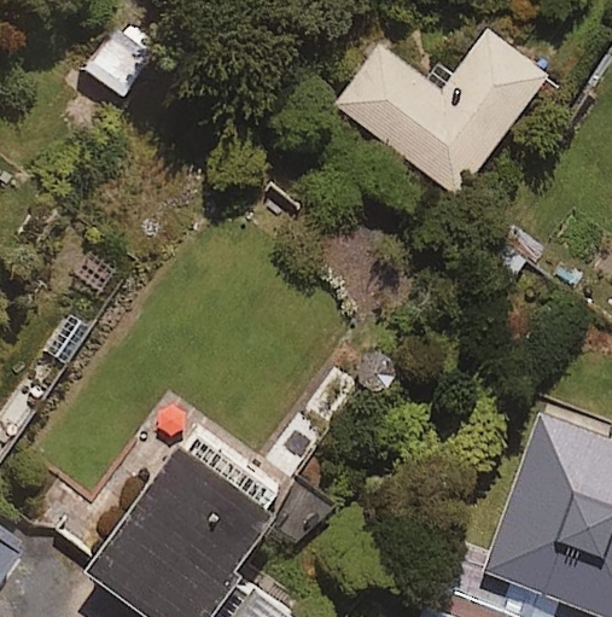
[(144,59),(103,30),(75,70),(116,99),(144,59)]
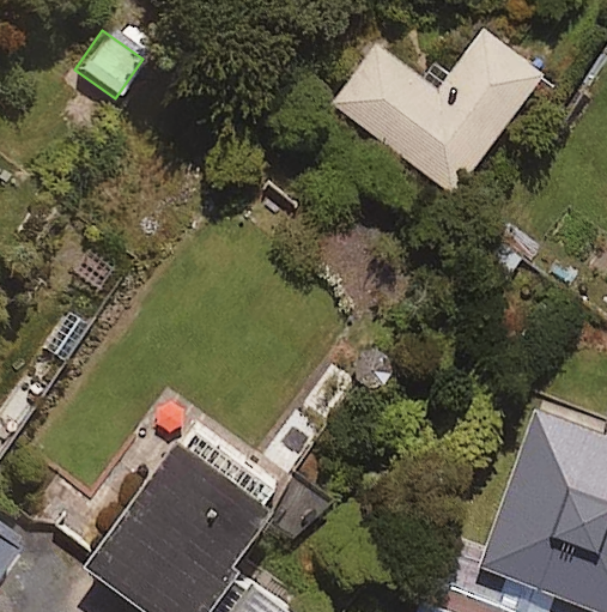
[(542,76),(483,31),(437,91),(375,44),(332,103),(454,194),(542,76)]
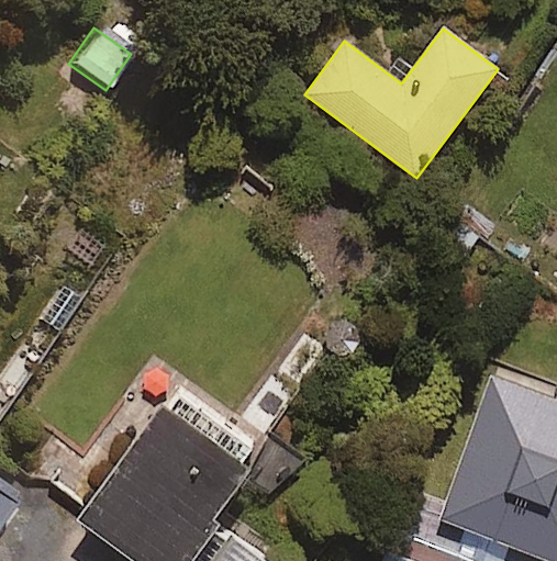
[(503,560),(508,548),(543,560),(556,560),(556,402),(489,378),(439,522),(403,509),(382,560),(503,560)]
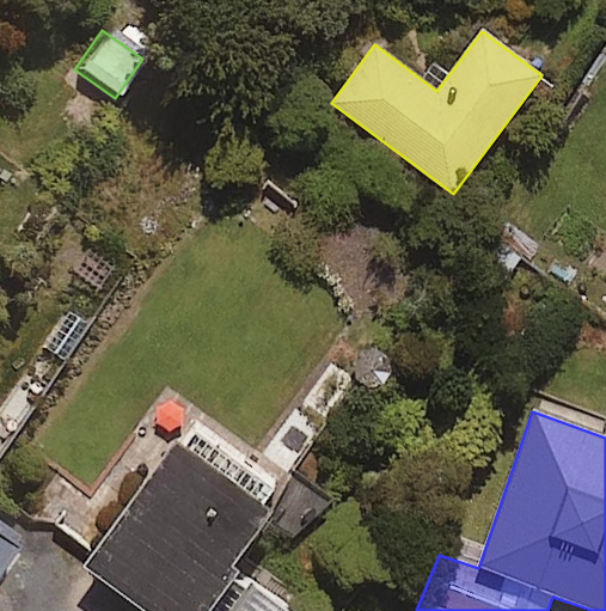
[(271,484),(195,427),(90,569),(147,610),(286,610),(234,573),(277,515),(258,502),(271,484)]
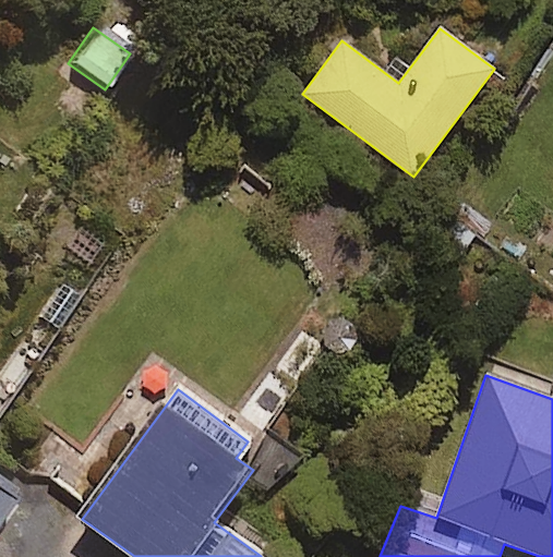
[(0,534),(11,521),(0,512),(0,534)]
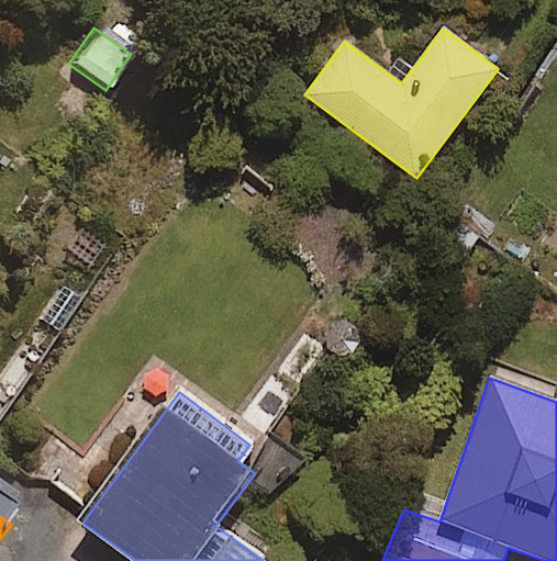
All buildings are outlined.
